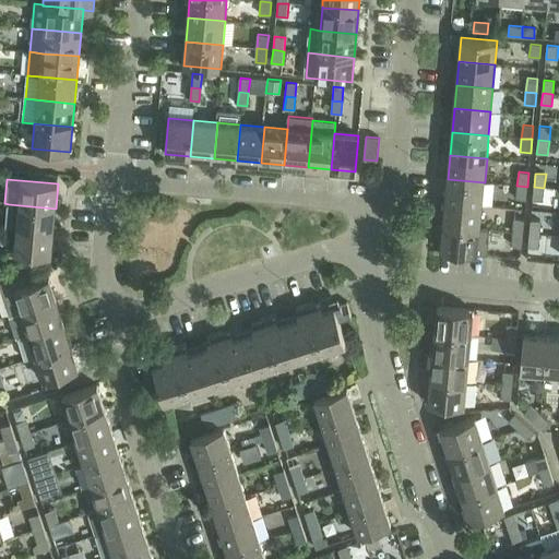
[(448,179),(445,202),(483,205),(485,182),(448,179)]
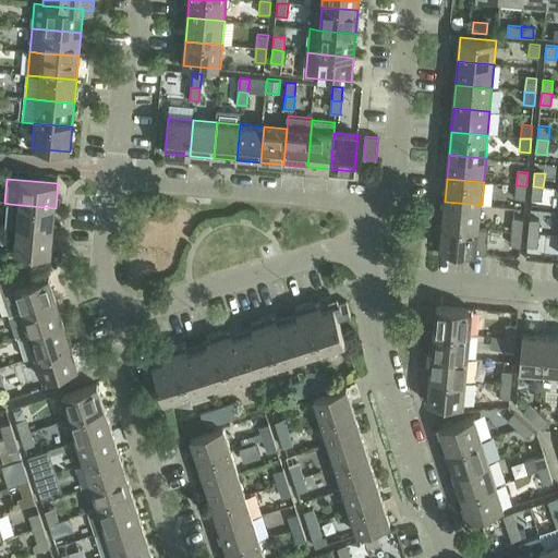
[(514,198),(525,199),(526,186),(517,185),(516,185),(514,198)]
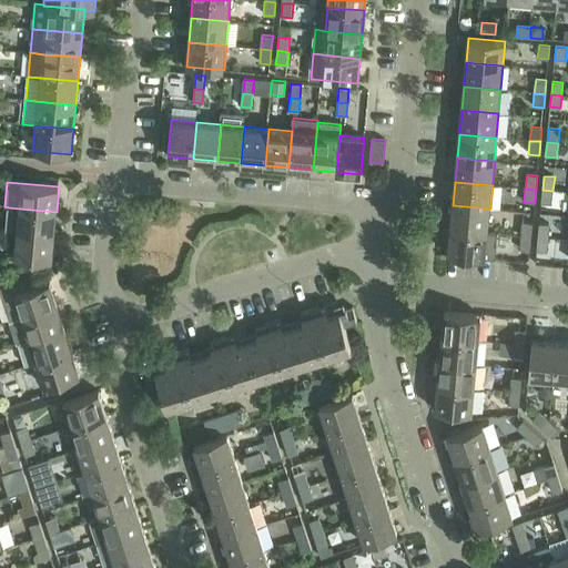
[(540,204),(541,204),(551,205),(553,191),(543,190),(540,204)]
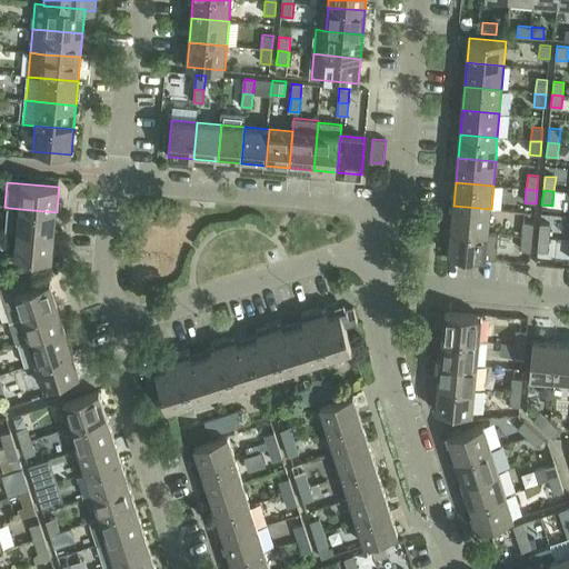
[(453,206),(451,230),(489,233),(491,209),(453,206)]
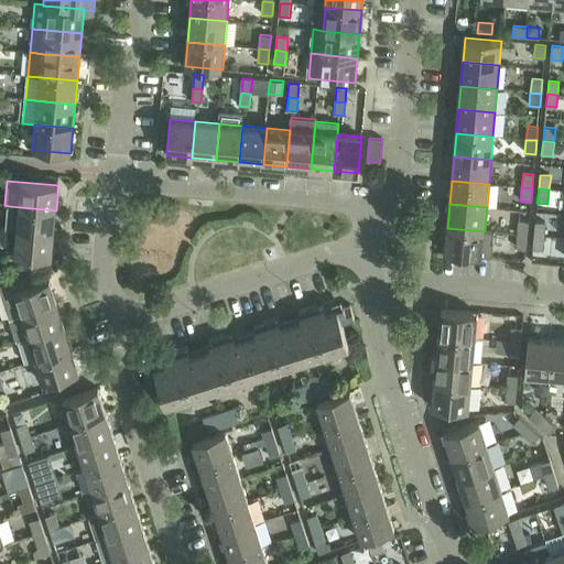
[(7,229),(15,230),(18,230),(54,234),(56,210),(9,206),(7,229)]
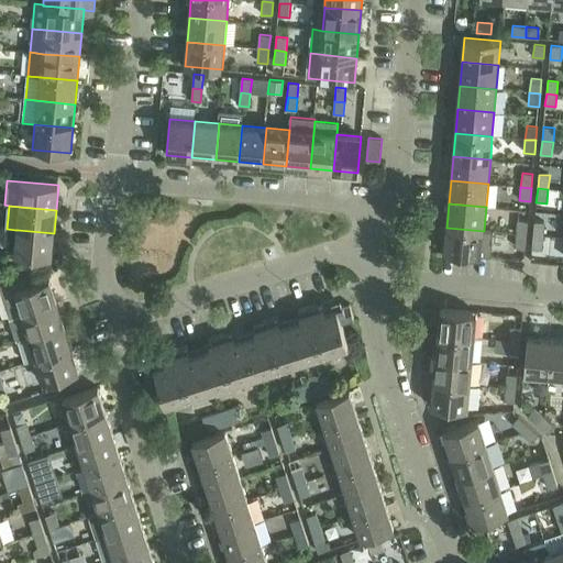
[(517,220),(517,234),(527,234),(528,221),(517,220)]
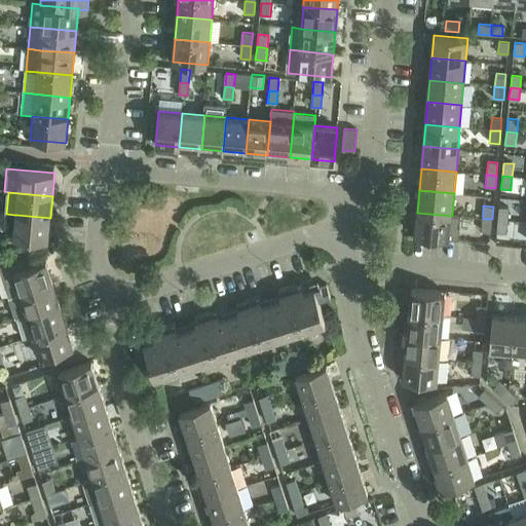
[(499,207),(498,220),(508,221),(510,208),(499,207)]
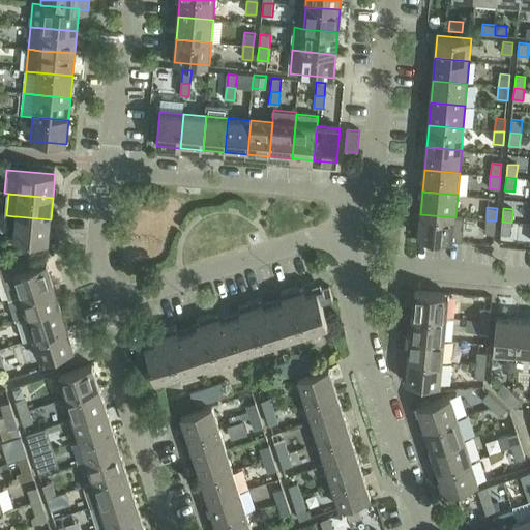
[(453,240),(455,217),(420,214),(418,237),(453,240)]
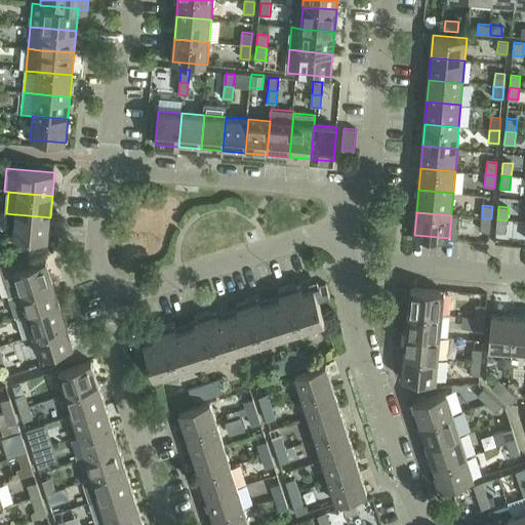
[(48,241),(50,217),(16,214),(14,214),(12,238),(48,241)]
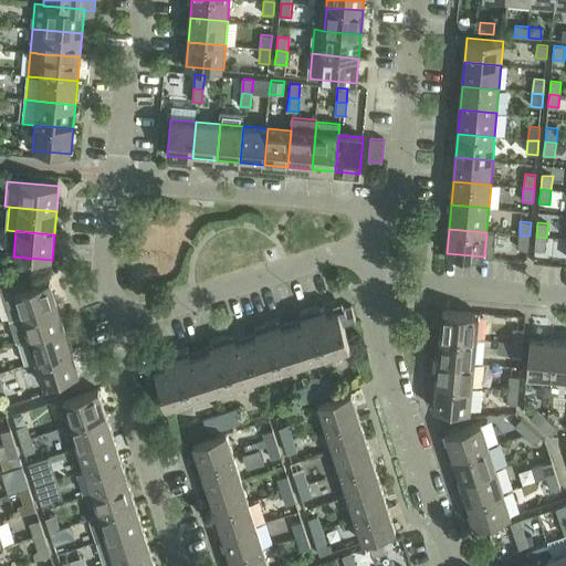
[(517,249),(528,250),(530,236),(520,236),(517,249)]
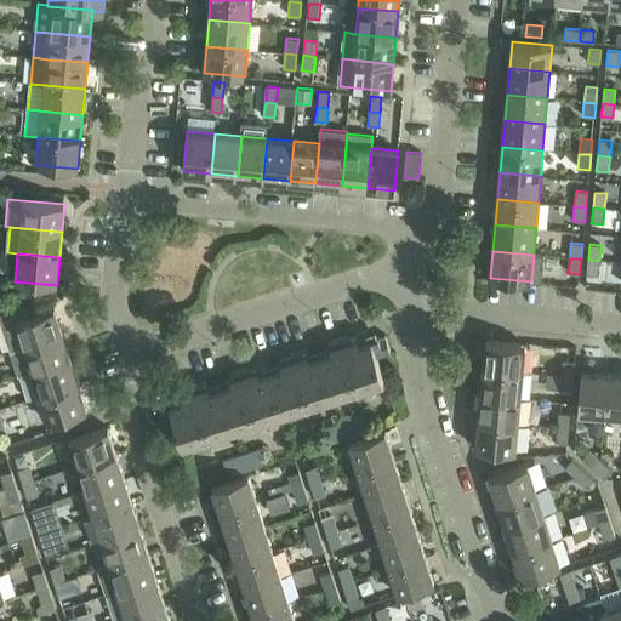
[(588,260),(587,274),(598,275),(599,261),(588,260)]
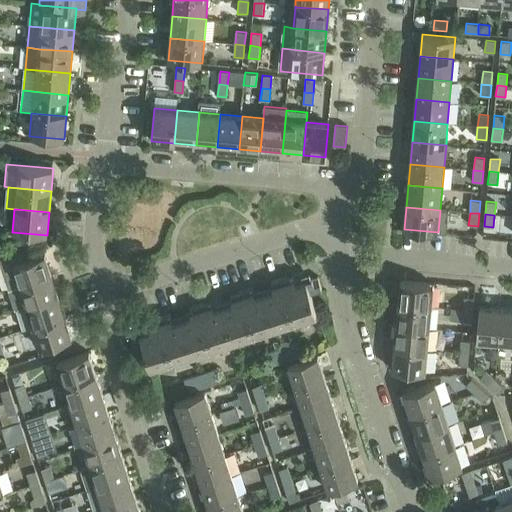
[(0,259),(0,263),(8,290),(20,286),(52,276),(45,254),(24,261),(22,252),(0,259)]
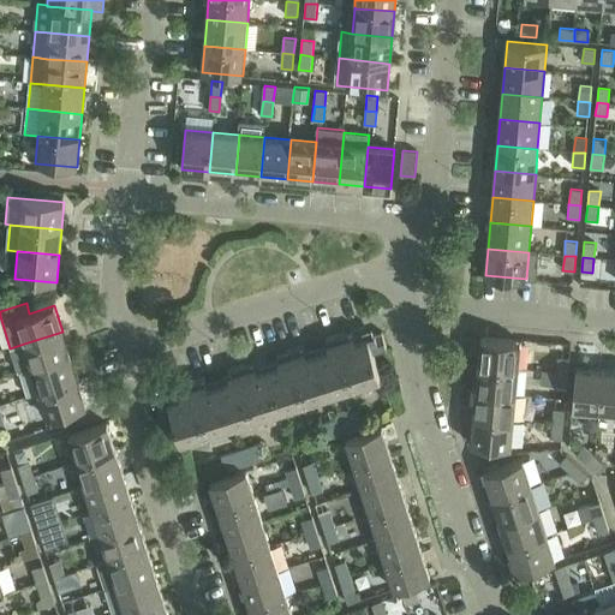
[(203,378),(178,387),(180,396),(155,405),(160,421),(173,416),(180,439),(206,431),(207,439),(260,422),(257,415),(281,406),(304,399),(306,406),(358,389),(356,382),(381,375),(374,352),(387,347),(381,333),(356,340),(352,330),(326,339),(329,350),(305,357),(303,347),(276,356),(280,365),(257,372),(254,362),(227,371),(230,381),(219,384),(207,388),(203,378)]
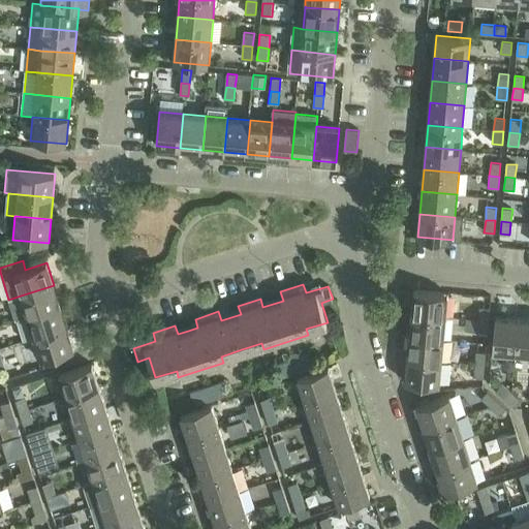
[(16,320),(18,319),(18,320),(60,306),(54,285),(21,296),(8,300),(16,320)]
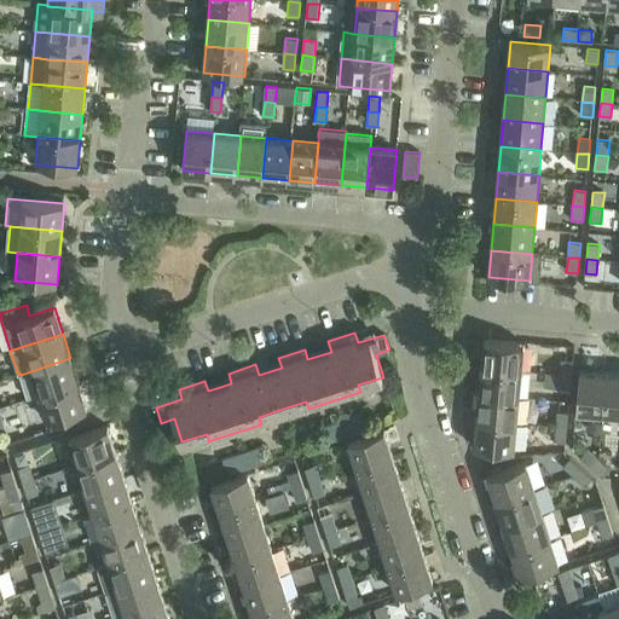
[(484,340),(481,368),(521,371),(524,345),(484,340)]
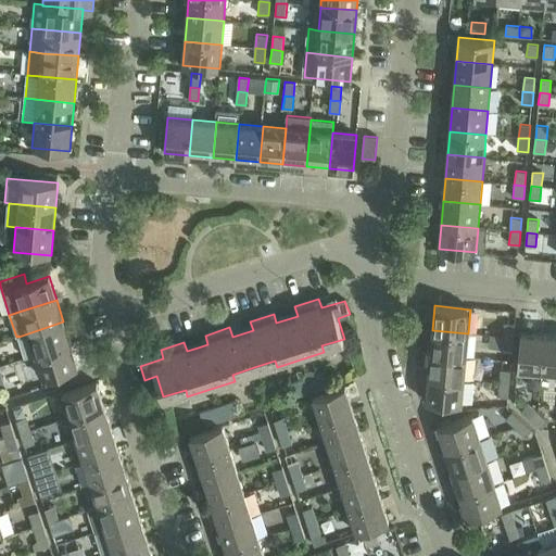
[(26,358),(35,355),(71,344),(63,321),(19,337),(26,358)]
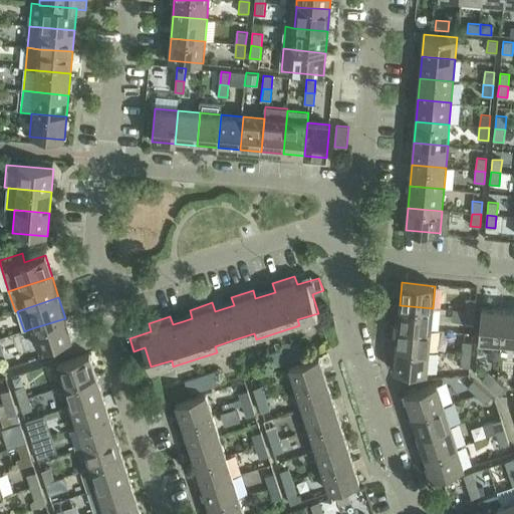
[(466,298),(465,311),(467,311),(475,312),(476,299),(466,298)]
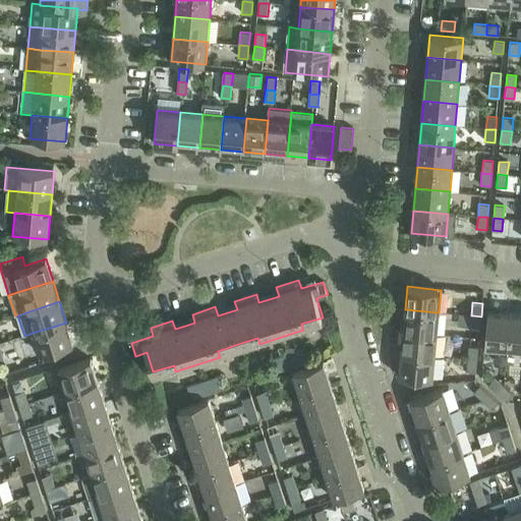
[(405,309),(403,331),(437,335),(439,312),(405,309)]
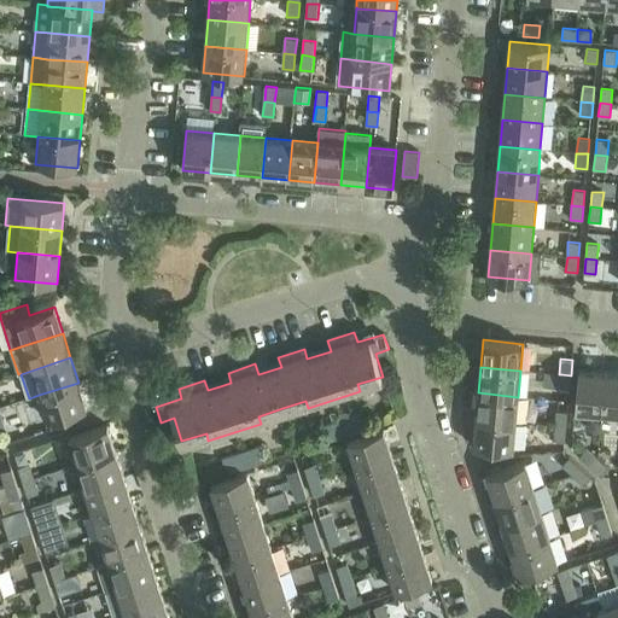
[(578,369),(575,409),(602,412),(606,373),(578,369)]
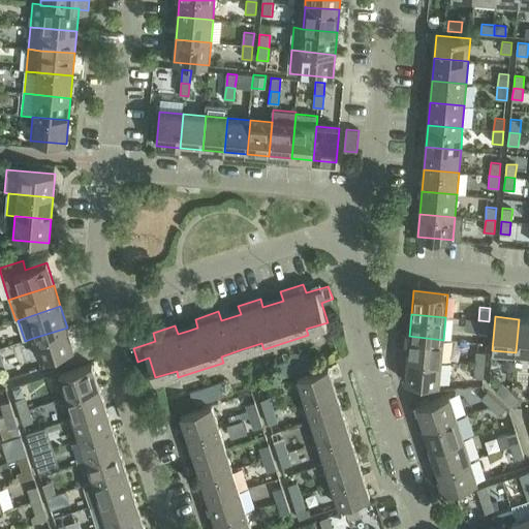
[(528,319),(519,319),(516,352),(528,353),(528,319)]
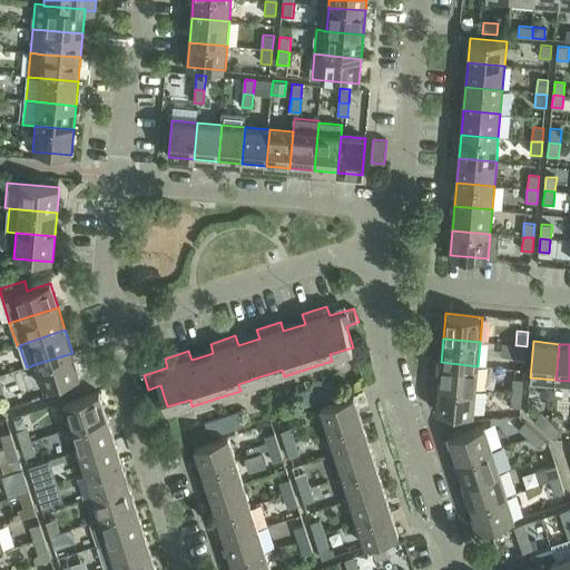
[(514,360),(526,361),(527,346),(518,345),(516,345),(514,360)]
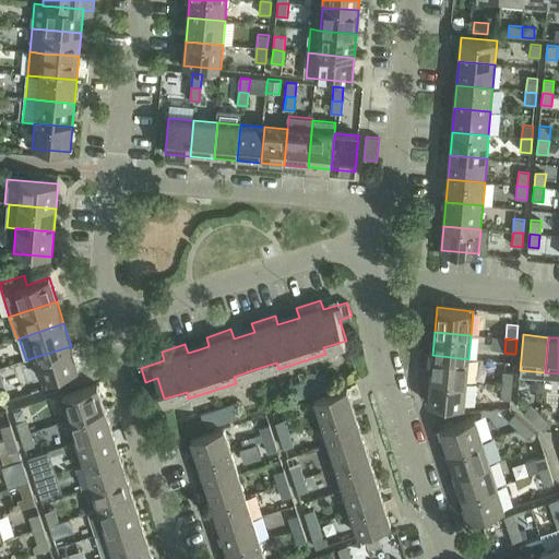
[(35,357),(46,389),(71,381),(69,373),(79,369),(71,346),(35,357)]
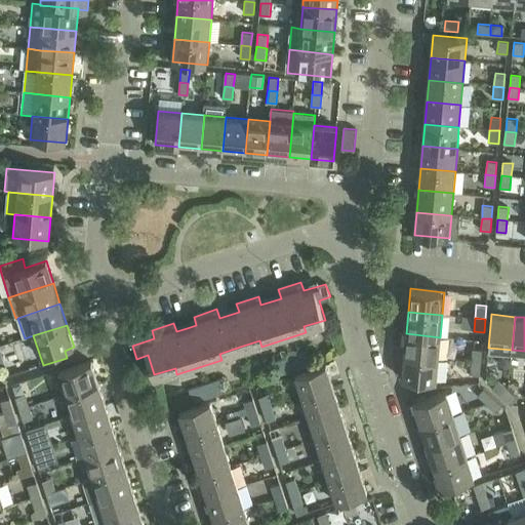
[(406,333),(404,356),(438,359),(440,337),(406,333)]
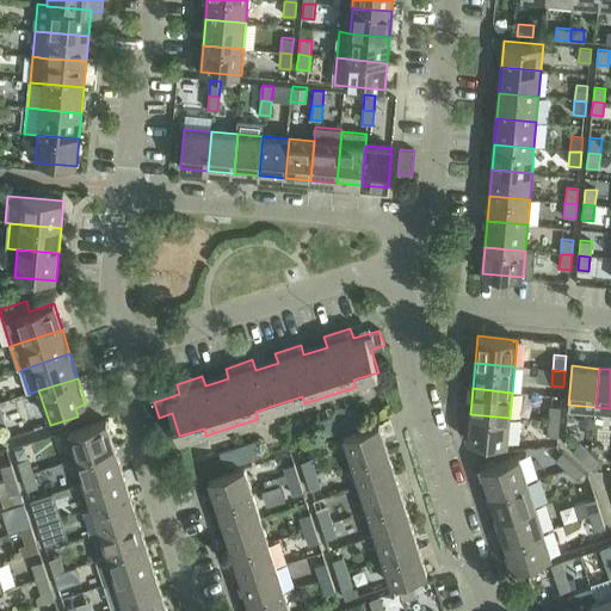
[(550,406),(549,421),(550,421),(560,423),(561,407),(550,406)]
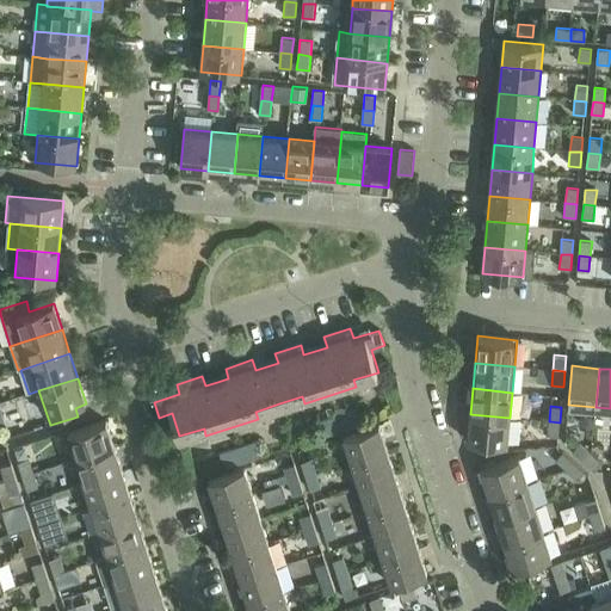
[(337,415),(341,432),(362,425),(357,408),(337,415)]
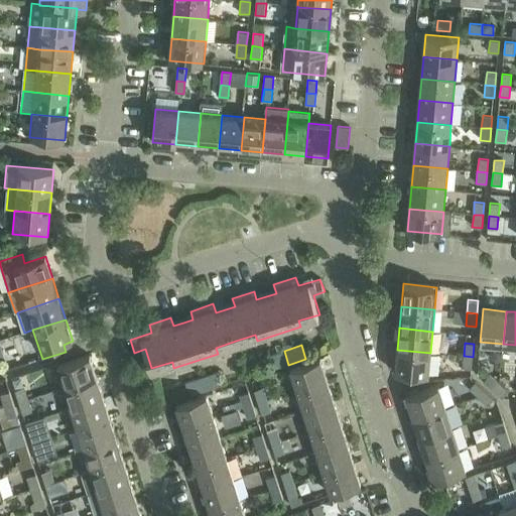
[(395,372),(400,372),(415,374),(428,375),(430,353),(397,350),(395,372)]
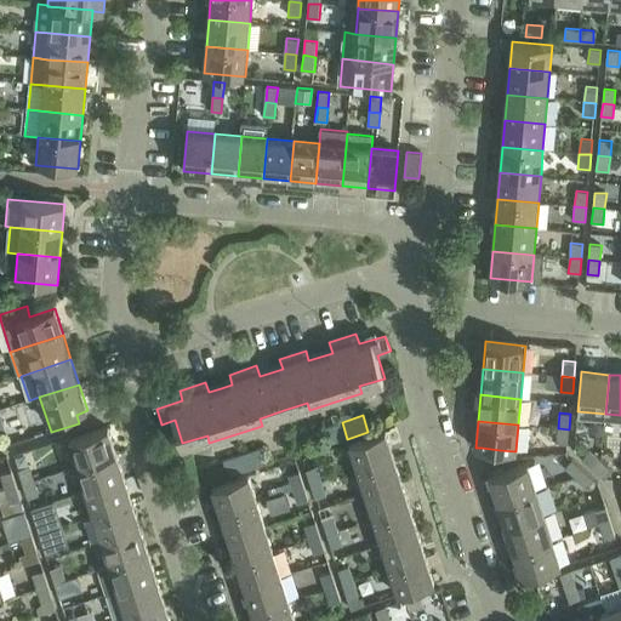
[(322,428),(328,445),(347,439),(342,422),(322,428)]
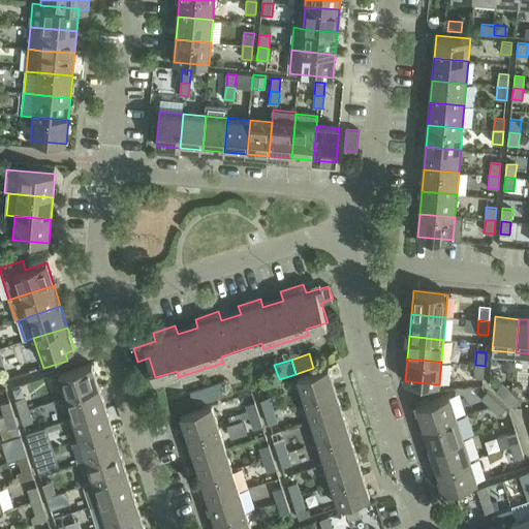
[(59,375),(66,398),(99,386),(92,365),(59,375)]
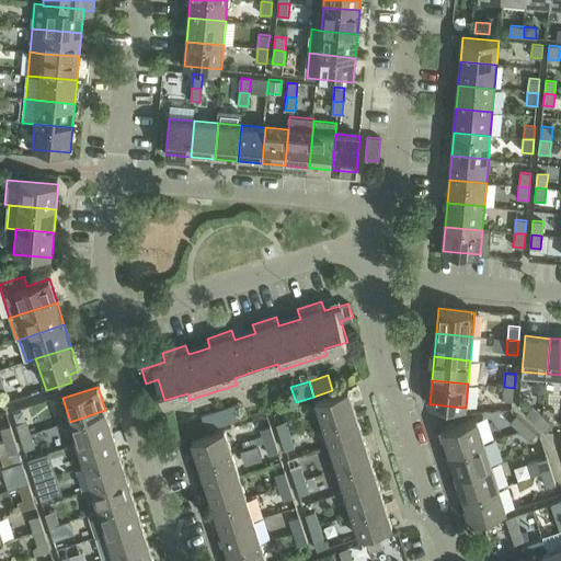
[(502,400),(513,401),(514,388),(505,387),(504,387),(502,400)]
